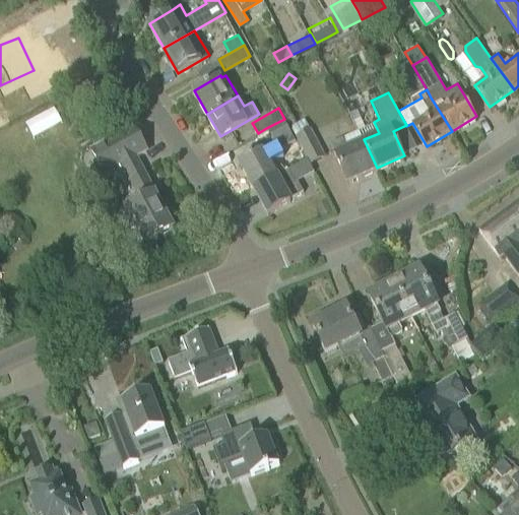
[(284,119),(266,128),(273,140),(282,135),(287,144),(297,139),(284,119)]
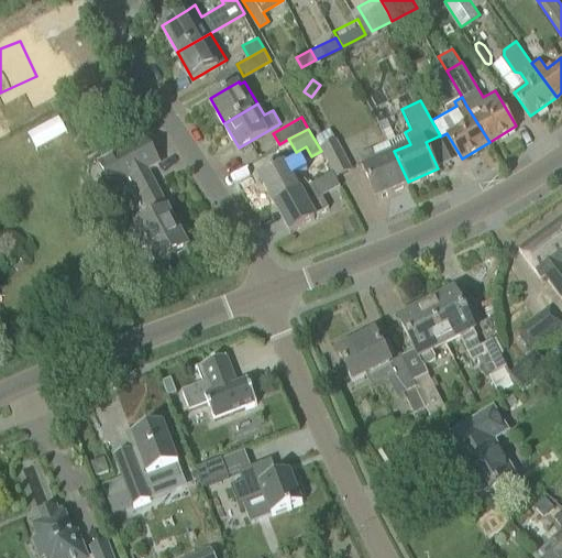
[(187,244),(147,167),(160,161),(145,134),(100,160),(113,185),(132,176),(142,195),(140,196),(146,208),(132,215),(139,227),(133,229),(140,240),(144,238),(146,242),(156,261),(187,244)]
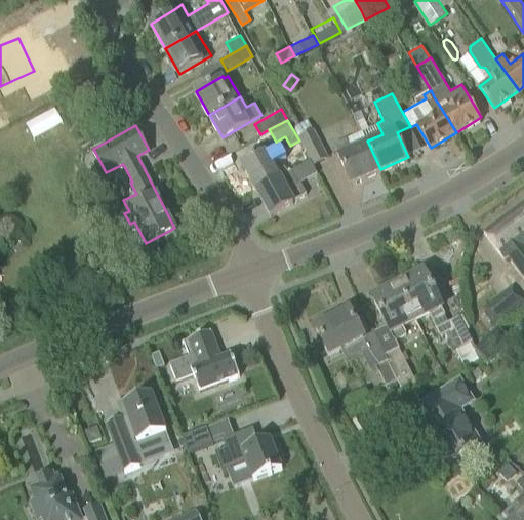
[(314,126),(298,134),(314,162),(328,155),(314,126)]
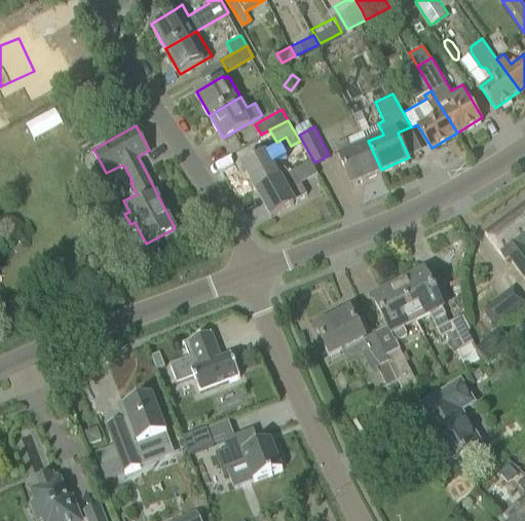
[(381,170),(368,141),(352,148),(347,137),(335,142),(340,153),(352,183),(381,170)]
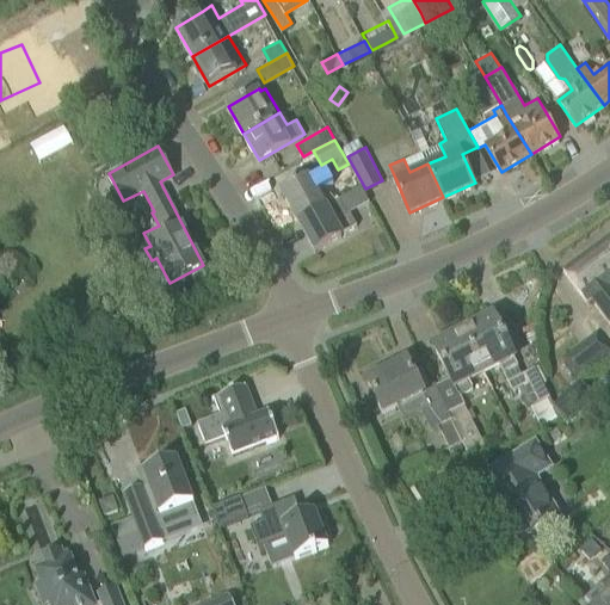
[(309,174),(303,178),(282,190),(299,218),(326,204),(318,189),(334,180),(327,167),(310,177),(309,174)]
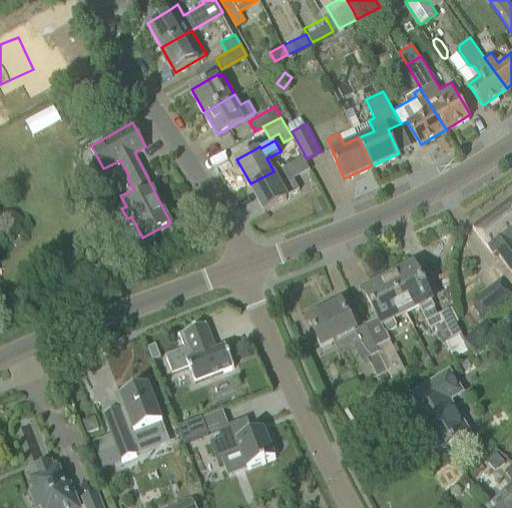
[(284,165),(274,171),(250,183),(265,208),(287,195),(286,194),(300,187),(294,176),(291,177),(284,165)]
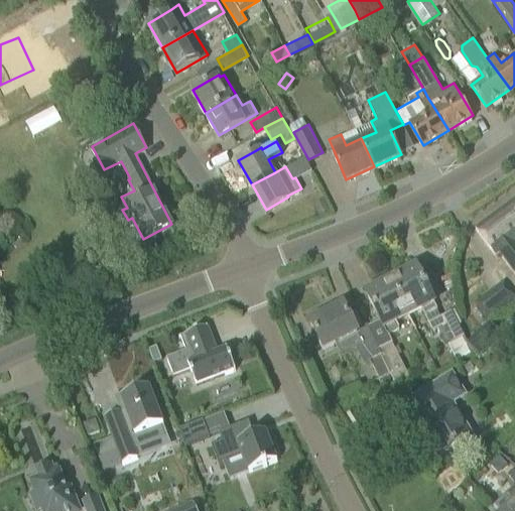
[(324,196),(312,202),(318,213),(322,212),(328,208),(330,207),(324,196)]
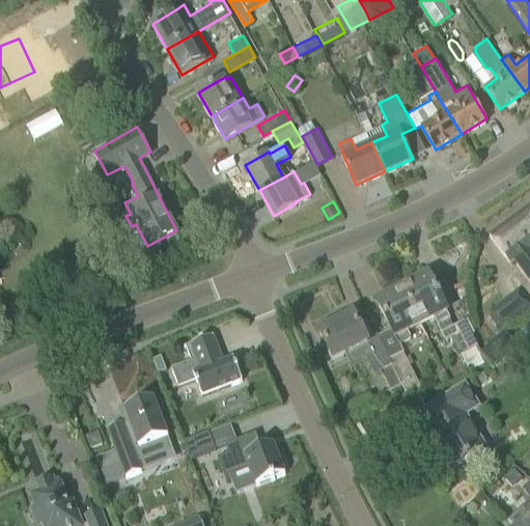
[(529,202),(522,209),(490,233),(509,260),(514,256),(529,278),(529,246),(529,202)]
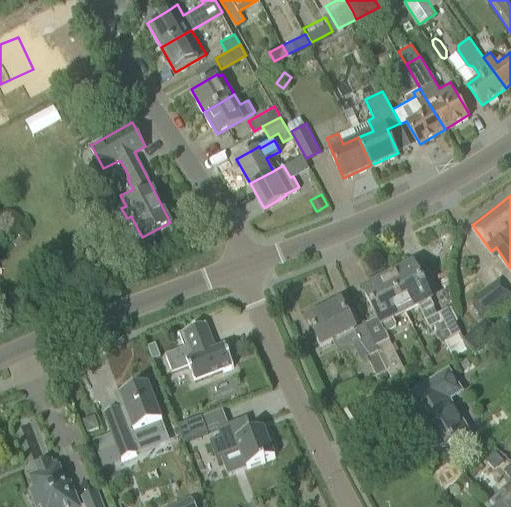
[(420,274),(419,274),(413,263),(388,276),(405,309),(419,303),(430,325),(439,321),(447,338),(462,330),(449,305),(438,311),(427,291),(428,290),(420,274)]
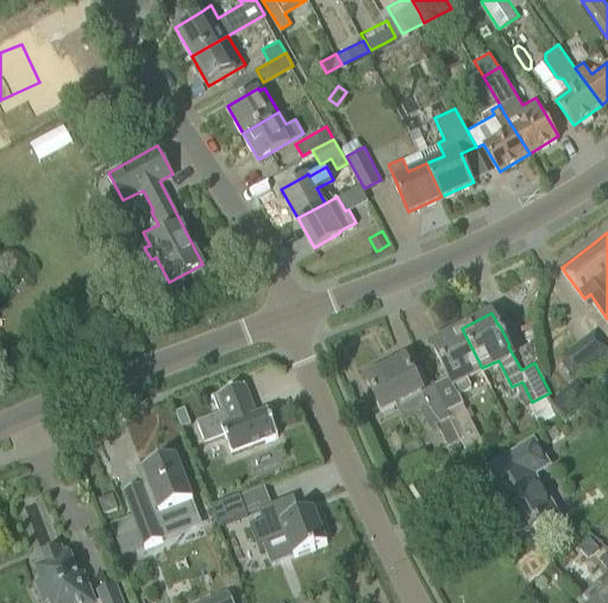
[(482,368),(462,328),(432,344),(439,357),(438,357),(447,376),(436,382),(447,408),(462,437),(471,456),(486,448),(462,400),(463,400),(458,390),(471,384),(467,376),(482,368)]
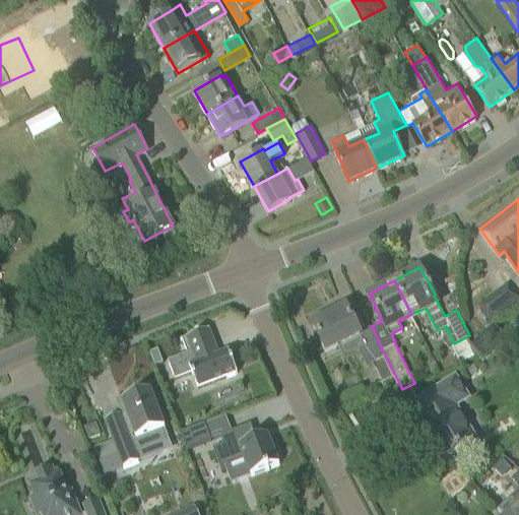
[(496,291),(479,304),(493,319),(509,307),(496,291)]
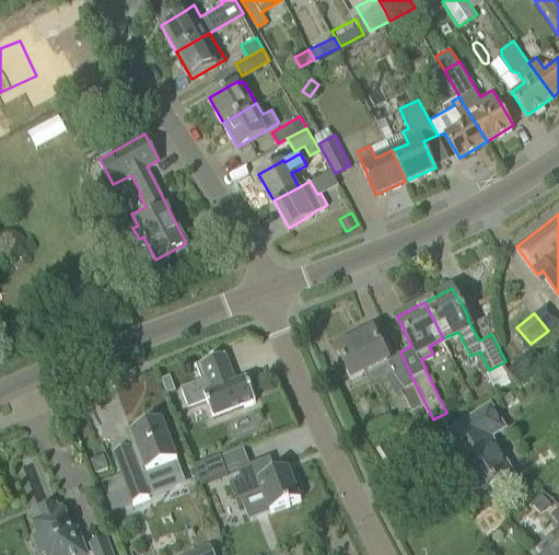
[(411,376),(400,351),(388,358),(373,330),(337,347),(352,378),(381,362),(396,392),(402,389),(411,408),(424,402),(411,376)]
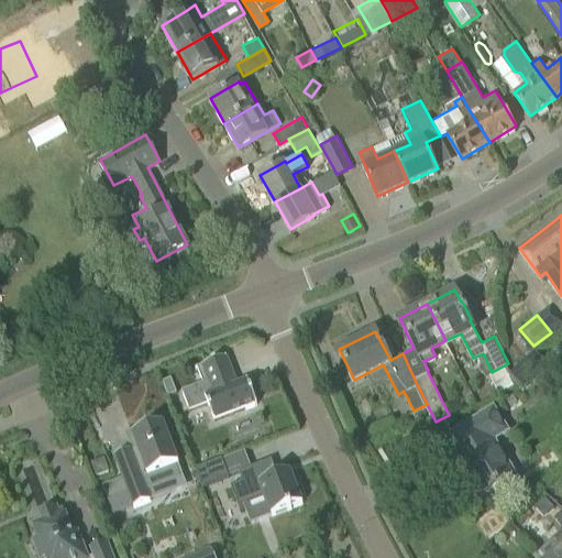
[(508,372),(524,389),(550,365),(535,349),(508,372)]
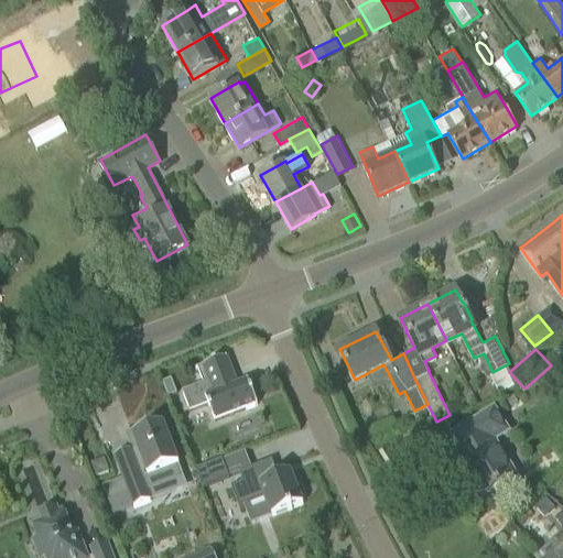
[(204,380),(183,387),(187,400),(191,408),(208,401),(215,418),(248,405),(258,402),(250,381),(239,385),(238,382),(227,352),(195,365),(195,367),(198,365),(204,380)]
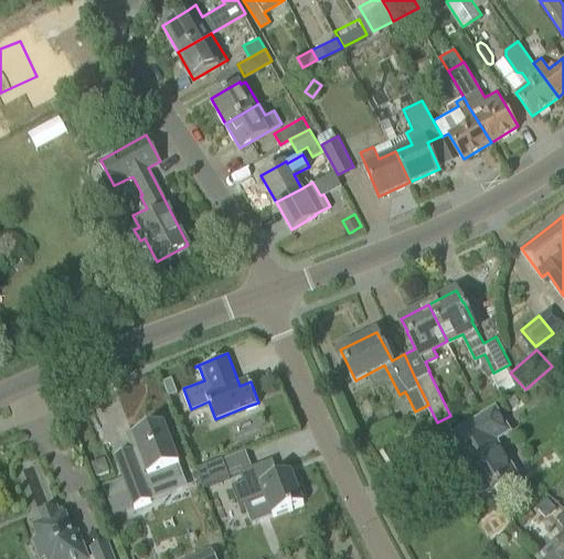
[(171,376),(162,379),(168,394),(177,390),(171,376)]
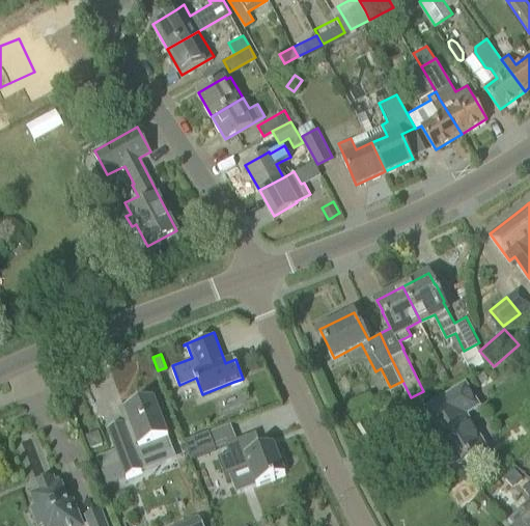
[(465,383),(436,400),(418,412),(437,442),(433,445),(447,469),(480,449),(459,415),(478,404),(465,383)]
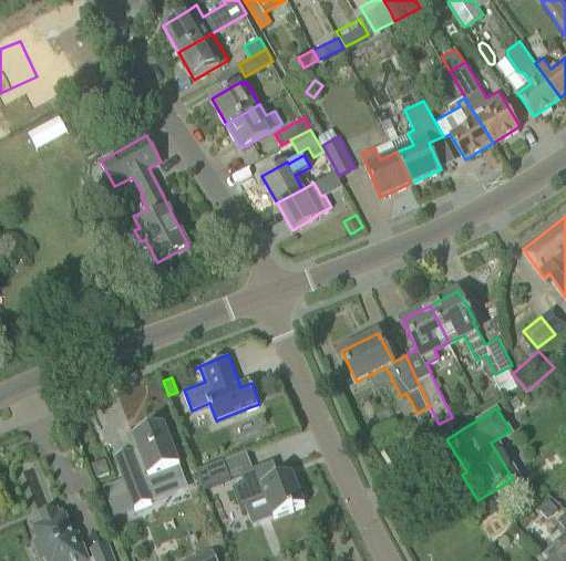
[(103,486),(114,515),(152,500),(147,490),(185,476),(179,464),(164,422),(145,429),(144,425),(132,429),(139,447),(132,449),(115,455),(124,478),(103,486)]
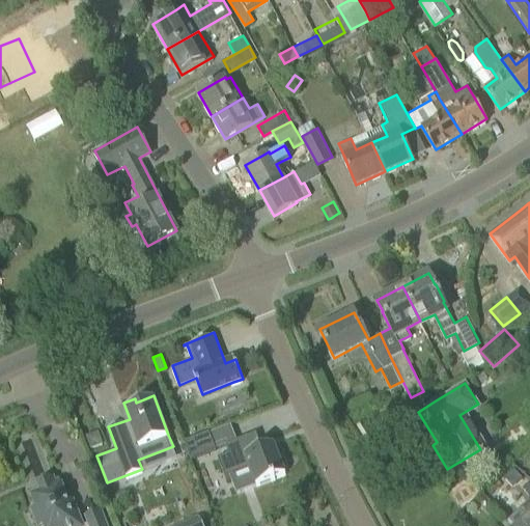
[(99,430),(87,435),(91,445),(103,441),(99,430)]
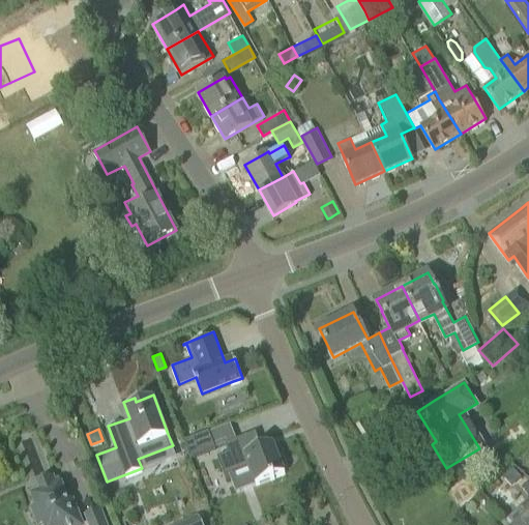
[(190,456),(215,445),(209,429),(184,438),(190,456)]
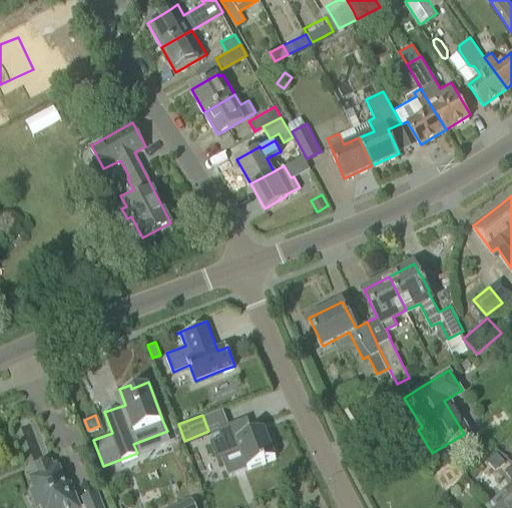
[(209,440),(216,458),(240,449),(247,466),(262,461),(262,462),(266,460),(265,459),(276,456),(274,452),(279,450),(274,436),(269,438),(264,426),(263,426),(263,427),(252,431),(246,416),(217,427),(221,436),(209,440)]
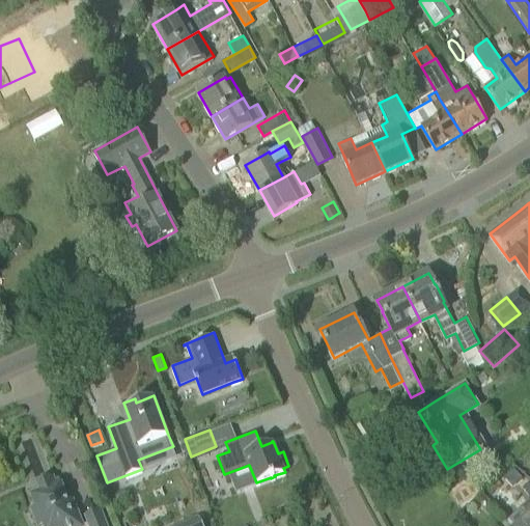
[(107,525),(104,516),(83,523),(78,508),(73,510),(60,477),(55,479),(53,475),(37,481),(42,490),(32,494),(36,505),(32,507),(38,525),(44,523),(44,525),(107,525)]
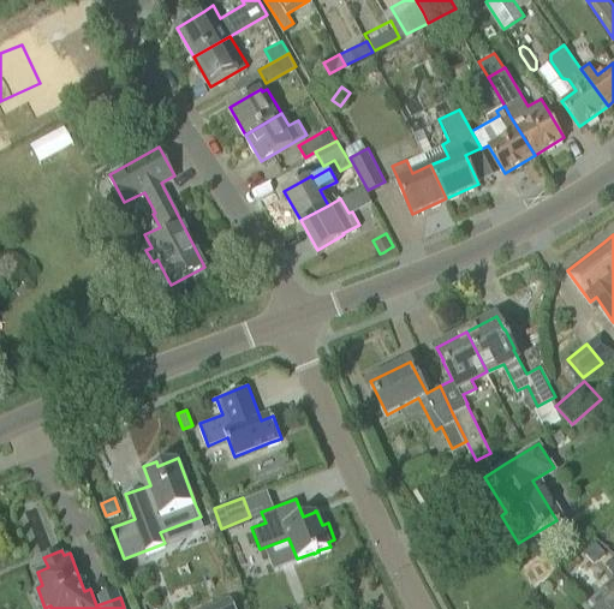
[(613,574),(603,585),(589,599),(597,608),(613,608),(613,557),(608,565),(613,571),(613,574)]
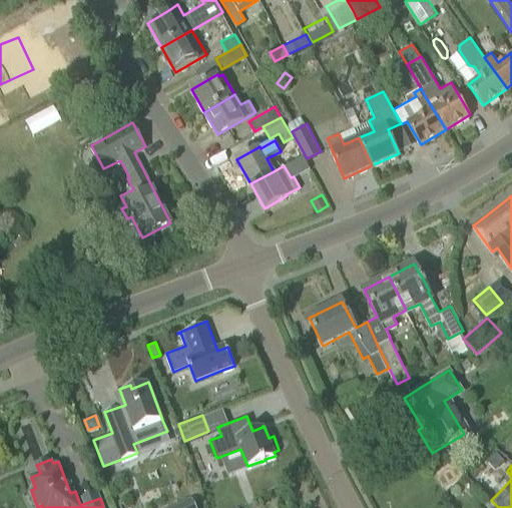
[(197,507),(192,496),(166,507),(197,507)]
